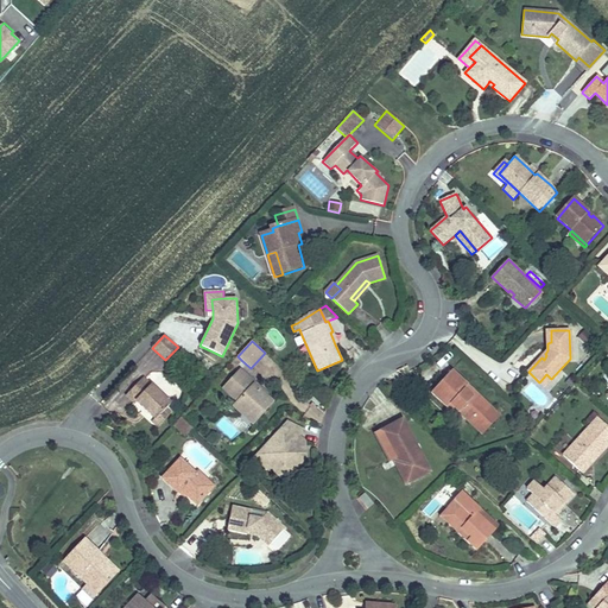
[(184,353),(178,347),(166,359),(173,365),(184,353)]
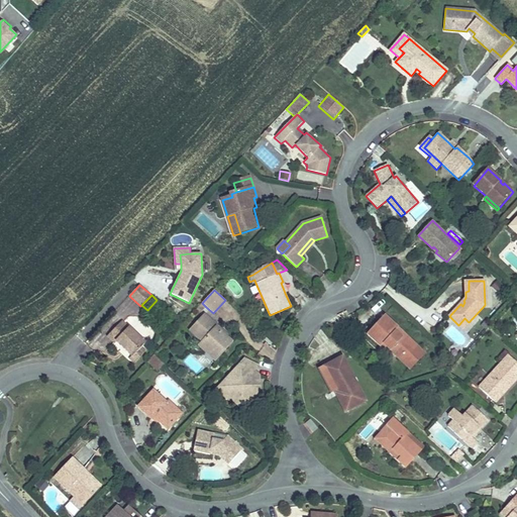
[(201,313),(206,307),(202,303),(197,309),(201,313)]
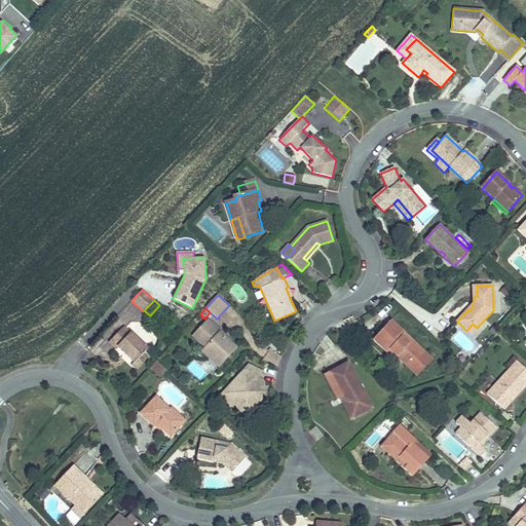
[(220,334),(221,332),(209,321),(199,330),(202,333),(197,339),(207,348),(204,350),(207,355),(210,358),(215,360),(217,357),(223,363),(236,347),(230,342),(220,334)]
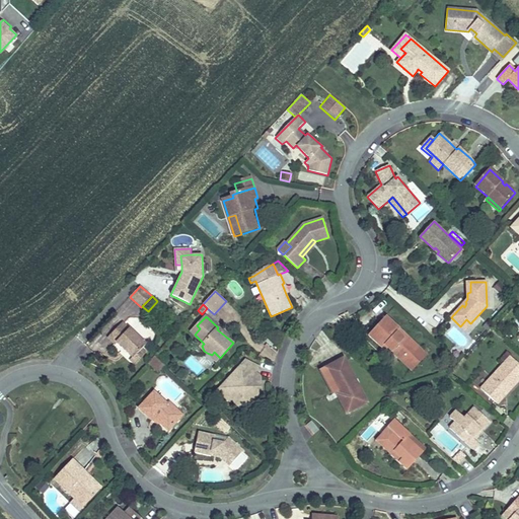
[(368,336),(382,348),(384,345),(391,352),(401,361),(417,345),(385,316),(368,336)]
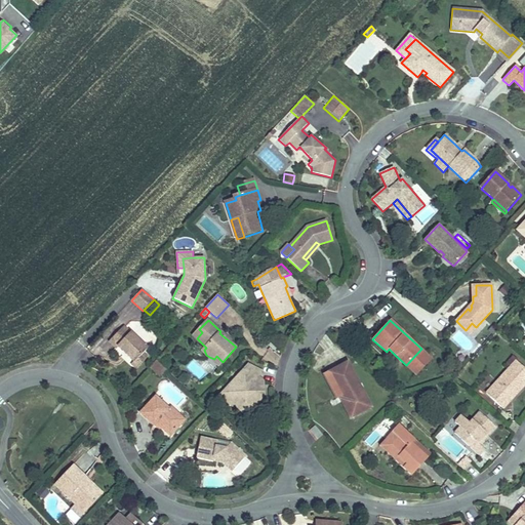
[(470,333),(476,327),(472,323),(466,330),(470,333)]
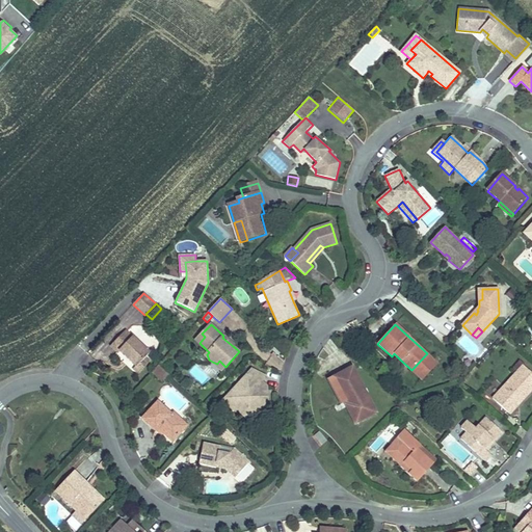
[(136,367),(145,357),(150,353),(126,330),(111,346),(117,352),(120,350),(136,367)]
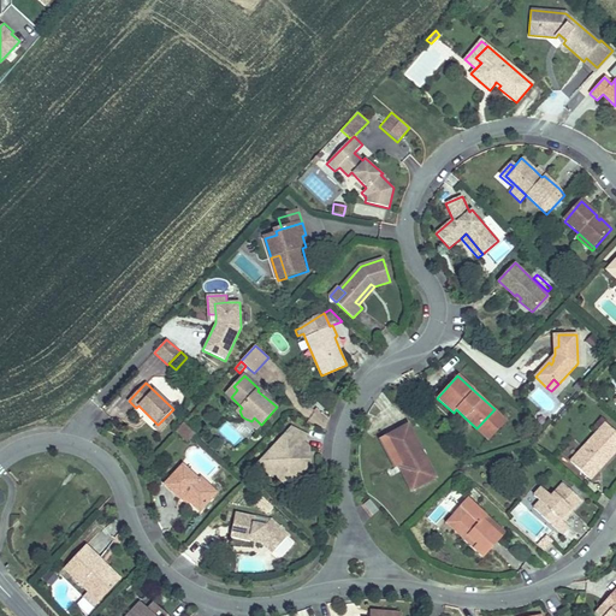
[(227,394),(231,397),(237,390),(234,386),(227,394)]
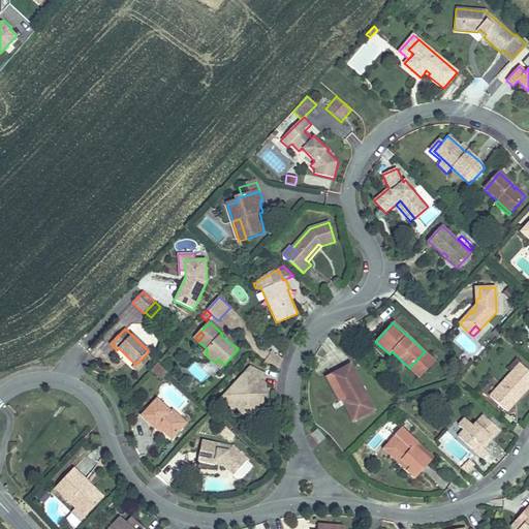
[(232,343),(222,334),(221,336),(231,344),(232,343)]
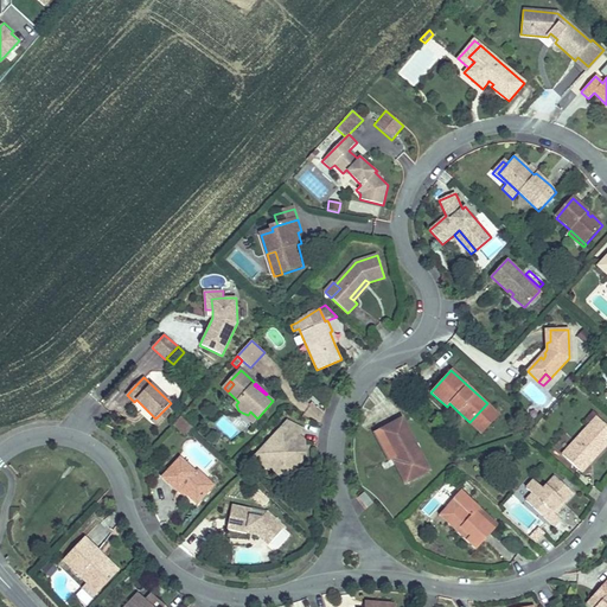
[(454,415),(458,411),(449,403),(447,407),(454,415)]
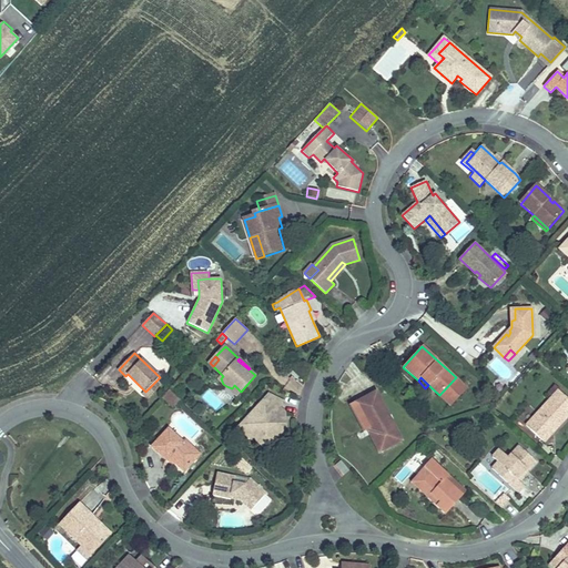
[(467,387),(456,377),(439,395),(450,405),(467,387)]
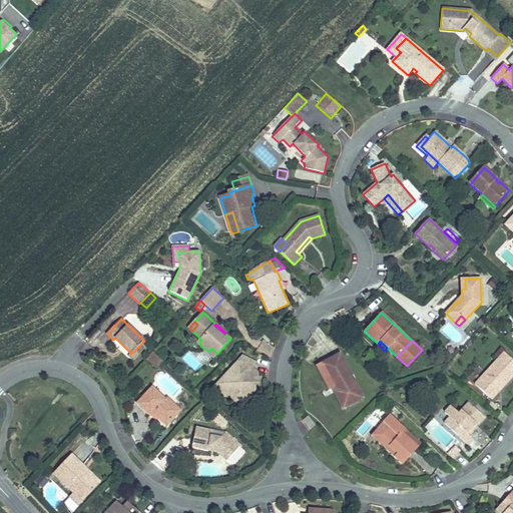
[(144,349),(140,345),(131,354),(129,356),(133,360),(144,349)]
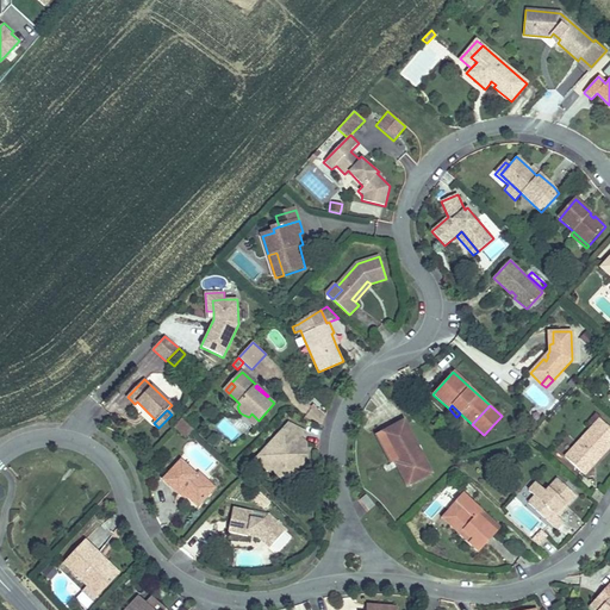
[(254,425),(259,421),(251,414),(249,417),(243,415),(254,425)]
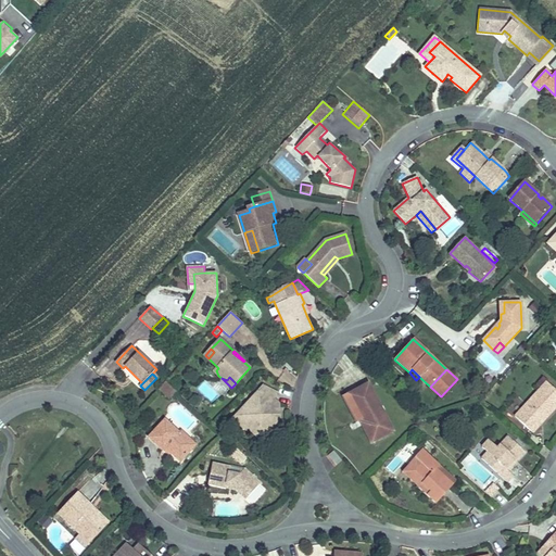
[(160,389),(162,392),(168,386),(165,382),(160,389)]
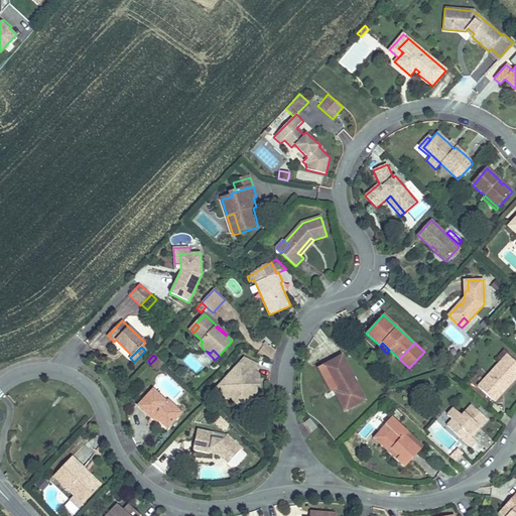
[(515,373),(510,368),(515,363),(507,355),(478,386),(495,401),(515,377),(515,373)]
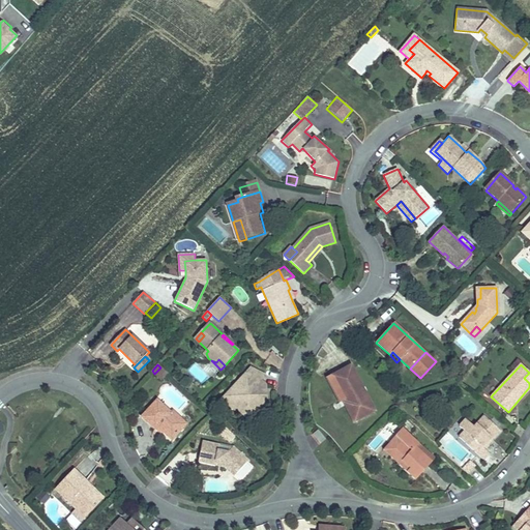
[(330,376),(355,421),(376,410),(352,365),(330,376)]
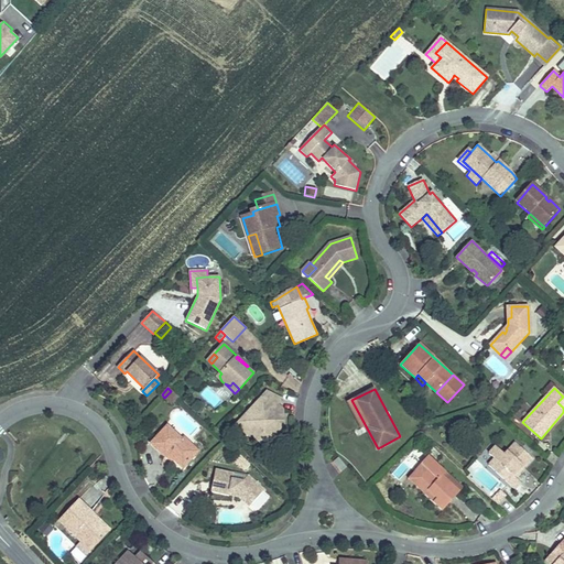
[(179,398),(171,391),(164,398),(172,404),(179,398)]
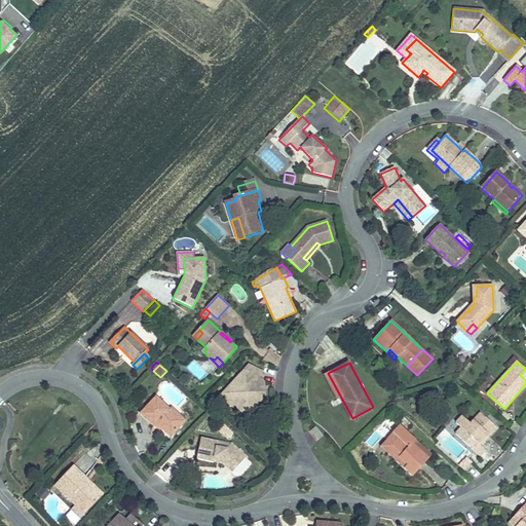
[(257,382),(259,378),(262,372),(250,366),(221,397),(232,407),(234,405),(238,402),(243,407),(246,405),(252,410),(264,397),(263,388),(257,382)]
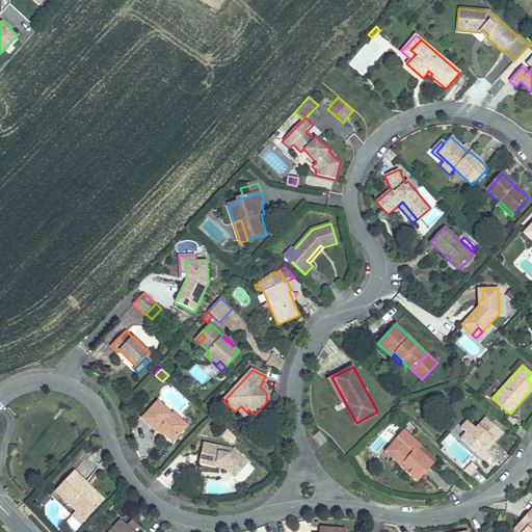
[(158,429),(163,433),(173,442),(184,429),(177,422),(181,419),(173,411),(171,414),(158,401),(141,419),(156,431),(158,429)]
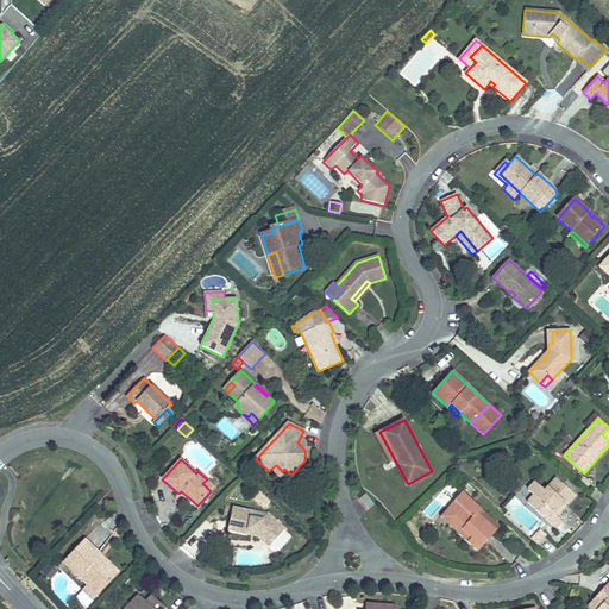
[(286,482),(292,475),(284,469),(282,471),(276,465),(271,469),(286,482)]
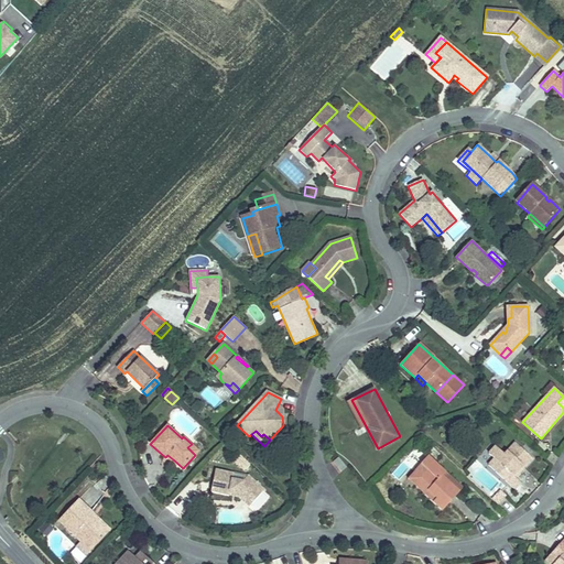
[(522,466),(524,468),(533,458),(516,443),(505,455),(496,446),(489,454),(494,459),(488,466),(514,489),(521,483),(516,478),(513,476),(522,466)]
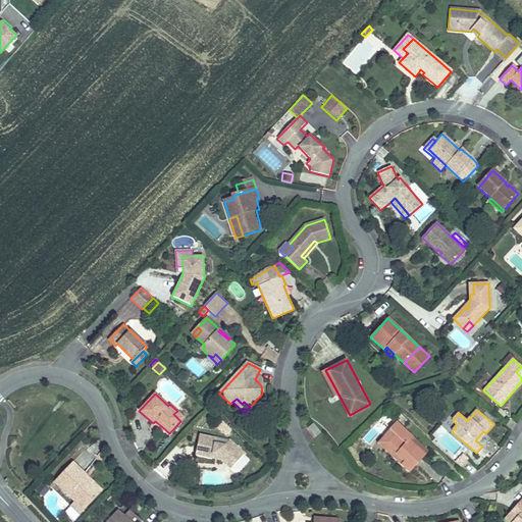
[(396,454),(393,458),(409,473),(425,455),(410,440),(413,437),(397,422),(389,430),(395,435),(385,445),(396,454)]
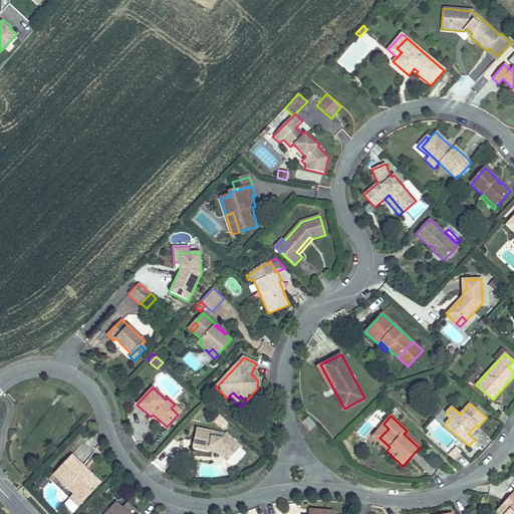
[(308,418),(304,421),(311,430),(315,426),(308,418)]
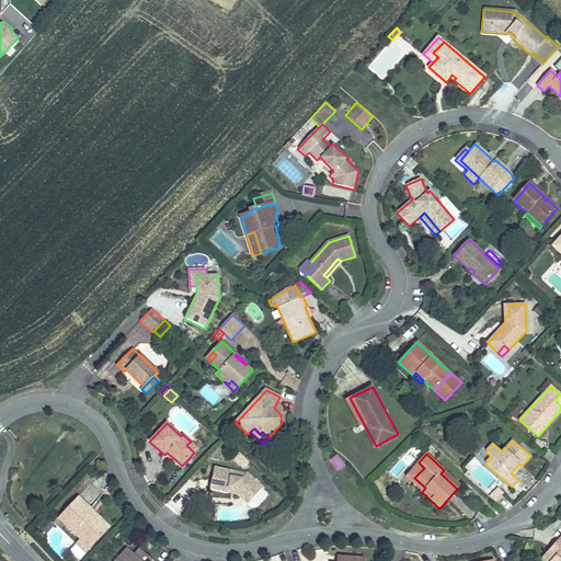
[(405,477),(422,492),(425,488),(414,478),(424,468),(419,462),(405,477)]
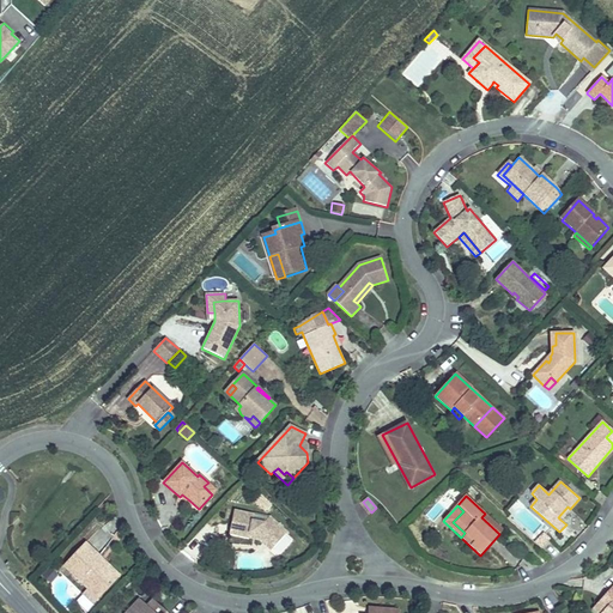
[(560,520),(570,509),(568,507),(558,517),(560,520)]
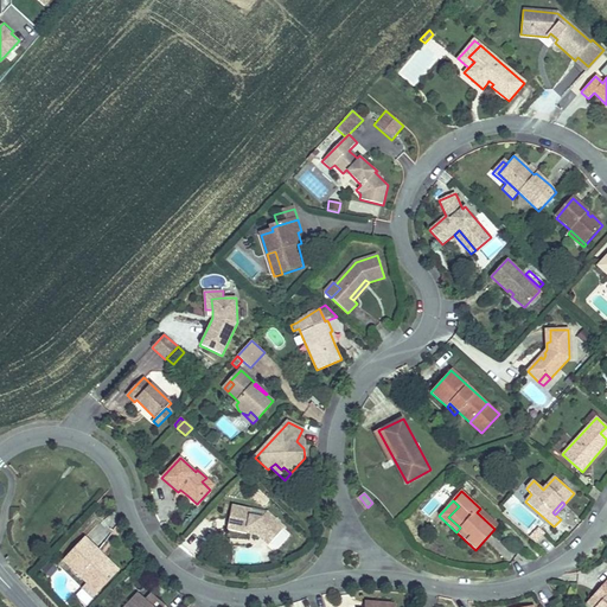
[(257,530),(257,535),(269,545),(285,528),(267,512),(261,519),(250,517),(251,510),(231,506),(227,529),(247,532),(248,529),(257,530)]
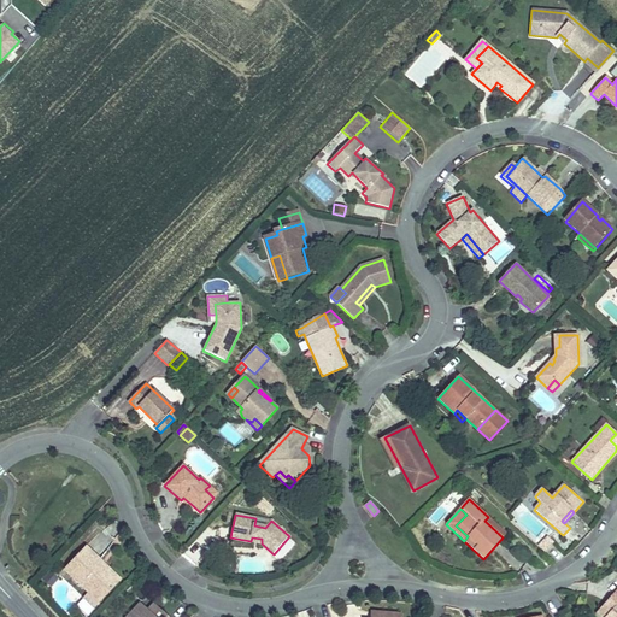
[(506,534),(488,517),(485,521),(503,538),(506,534)]
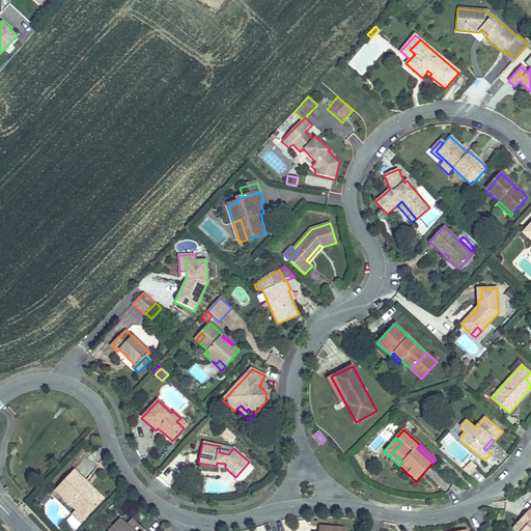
[(471,463),(464,471),(469,476),(476,468),(471,463)]
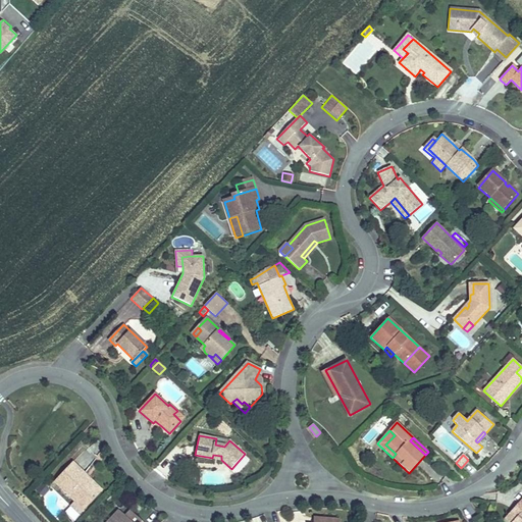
[(84,478),(86,476),(72,463),(54,482),(74,501),(70,506),(81,515),(102,491),(88,478),(86,480),(84,478)]
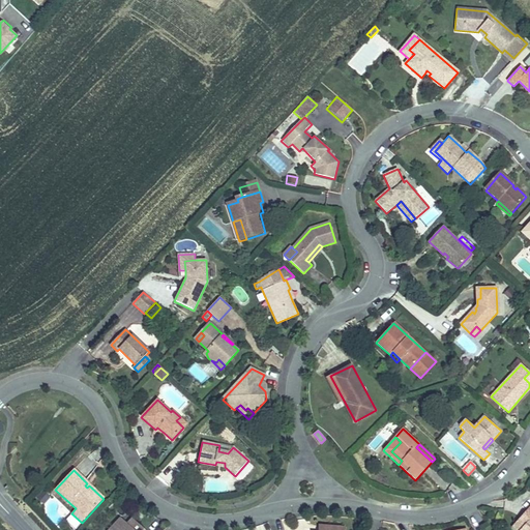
[(529,529),(529,508),(527,512),(529,516),(525,520),(522,518),(513,527),(516,529),(529,529)]
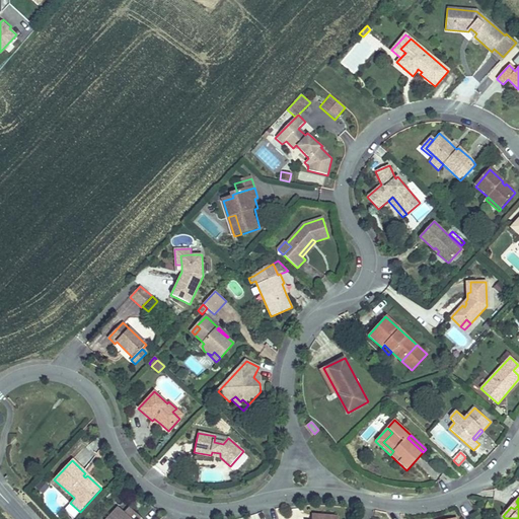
[(130,518),(125,514),(119,508),(106,518),(130,518)]
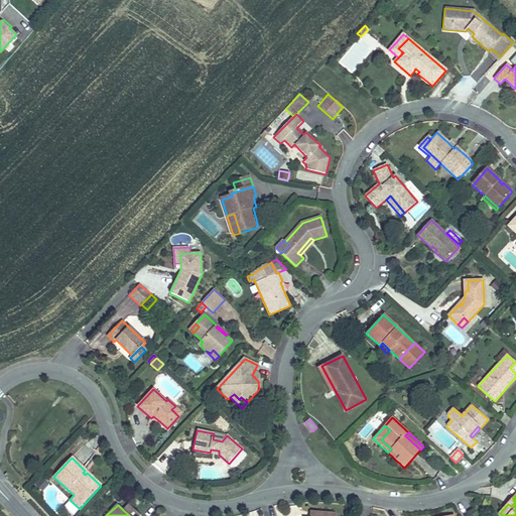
[(140,515),(129,505),(124,511),(129,515),(140,515)]
